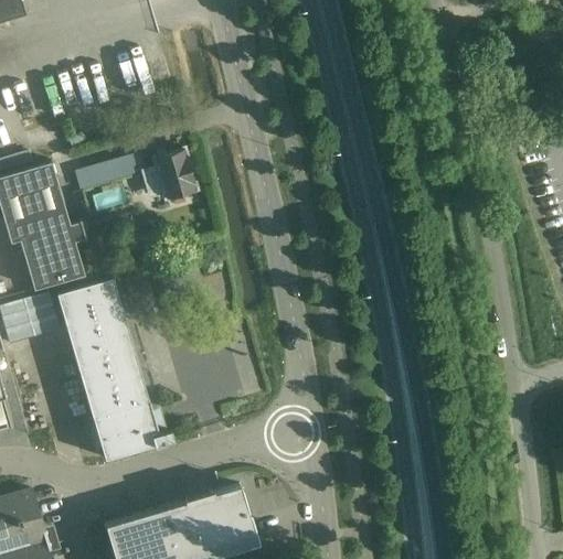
[(0,0),(0,27),(28,19),(21,0),(0,0)]
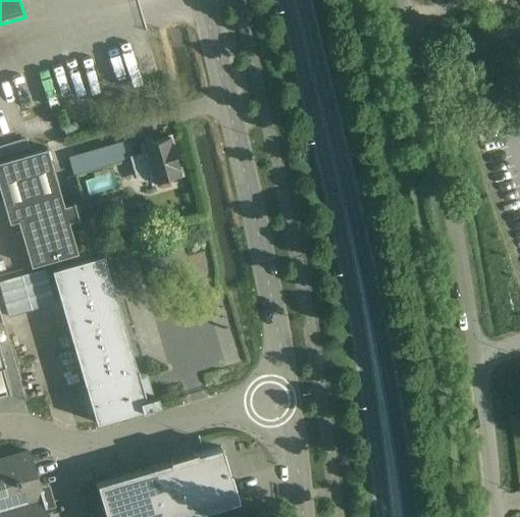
[(169,141),(143,149),(154,187),(180,178),(169,141)]
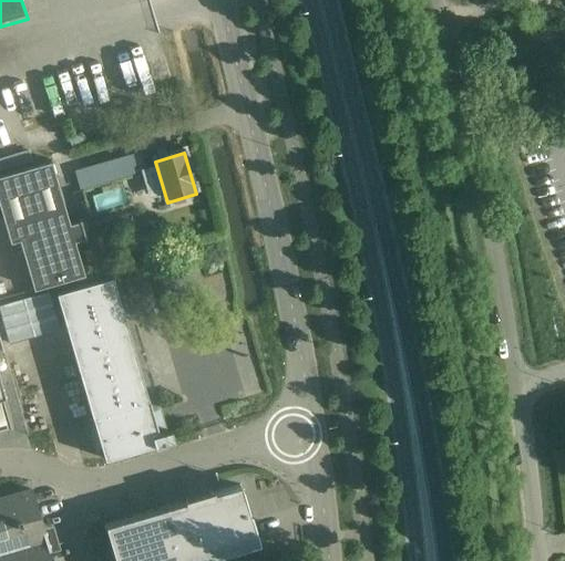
[(71,227),(53,165),(0,179),(0,207),(11,247),(21,243),(36,293),(86,279),(76,246),(88,242),(82,224),(71,227)]
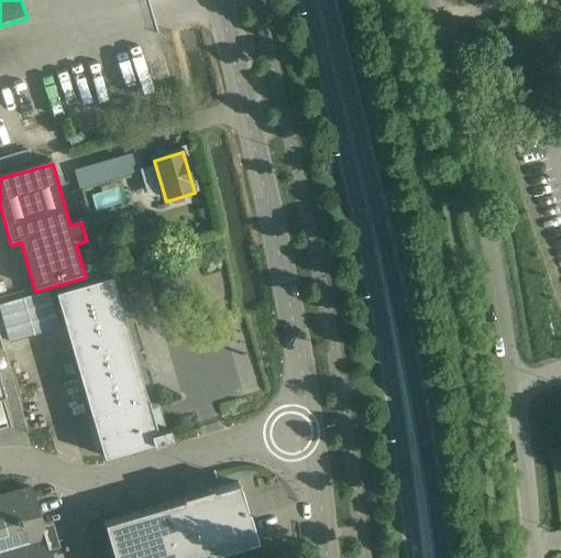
[(103,239),(86,244),(95,275),(113,270),(103,239)]
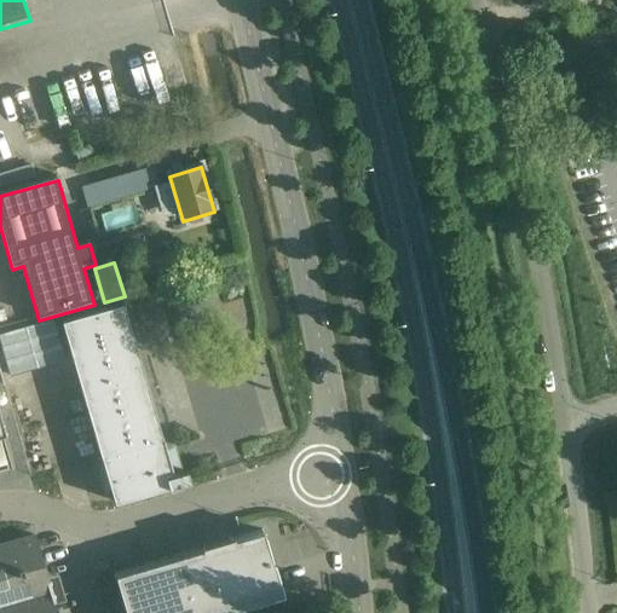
[(116,507),(178,490),(192,485),(188,472),(174,475),(125,307),(63,325),(116,507)]
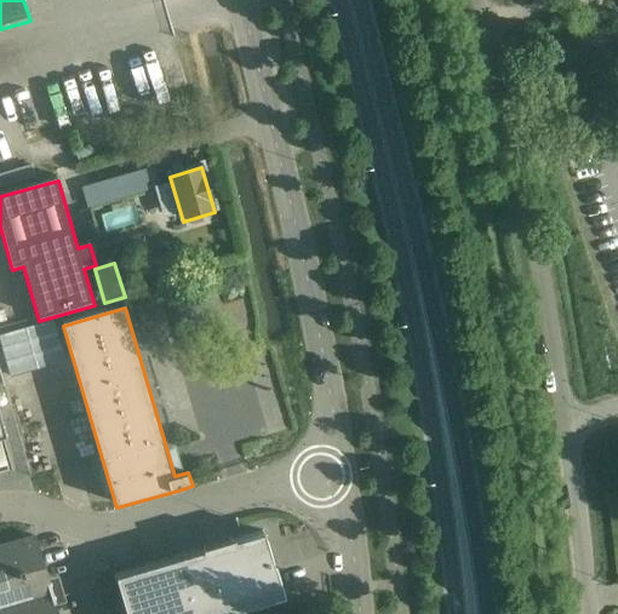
[(274,567),(265,535),(235,544),(234,541),(204,550),(204,554),(116,580),(126,613),(238,613),(286,600),(276,567),(274,567)]
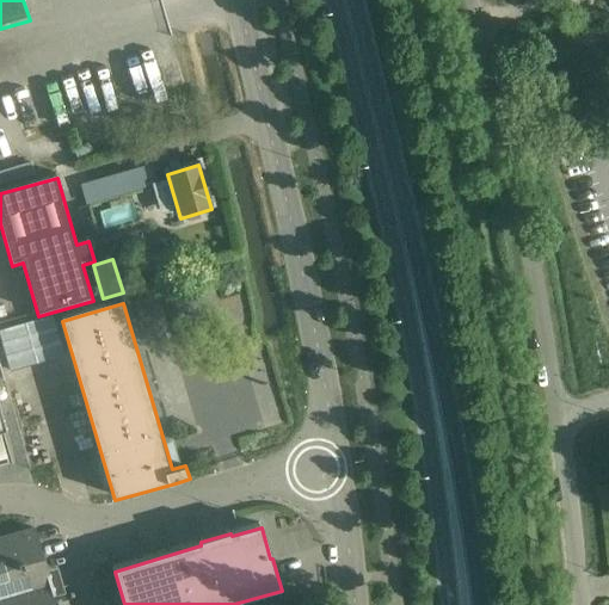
[(0,544),(0,604),(56,604),(36,533),(0,544)]
